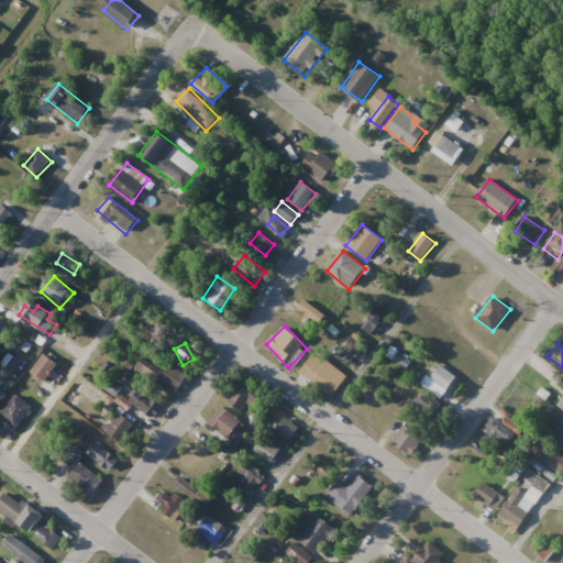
[(329,398),(346,381),(319,353),(301,371),(329,398)]
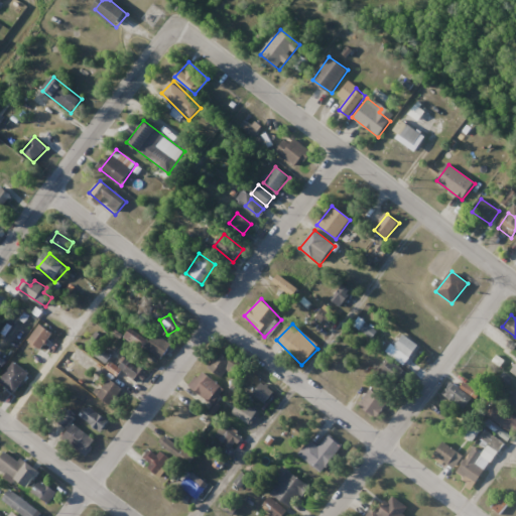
[(32,342),(42,326),(55,336),(44,352),(32,342)]
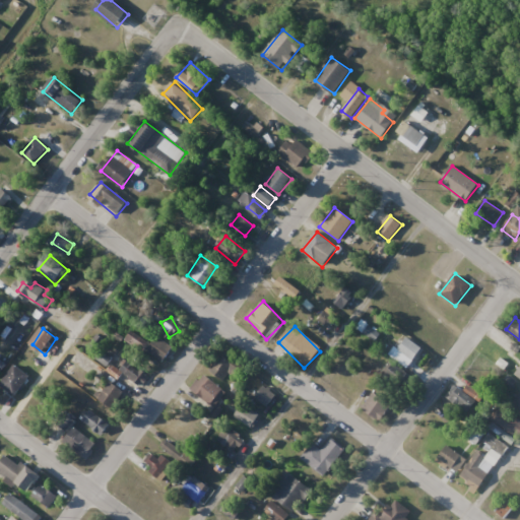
[(501,365),(516,346),(501,333),(485,350),(501,365)]
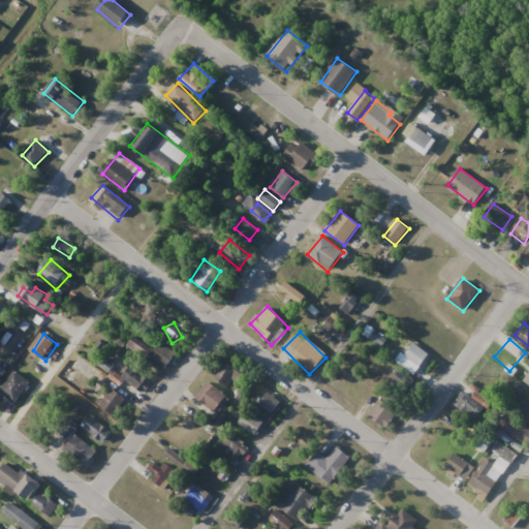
[(101,347),(97,344),(91,351),(95,354),(101,347)]
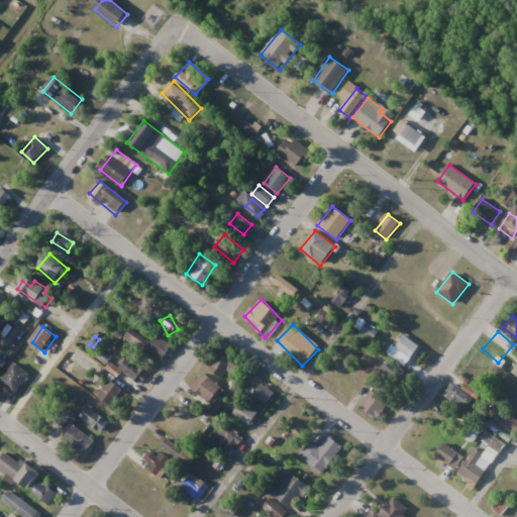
[(419,346),(404,336),(396,348),(411,358),(419,346)]
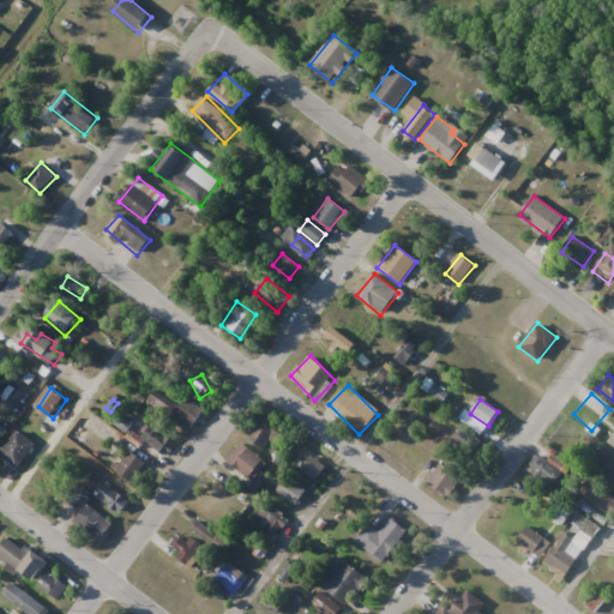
[(176,417),(188,401),(206,413),(193,431),(176,417)]
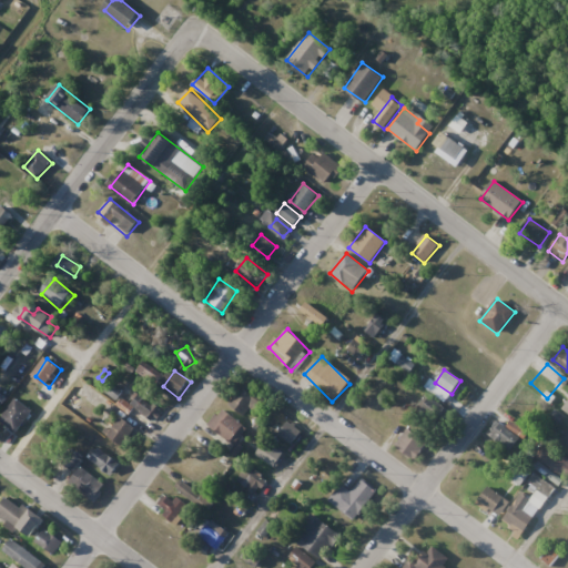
[(128,402),(152,422),(160,412),(135,392),(128,402)]
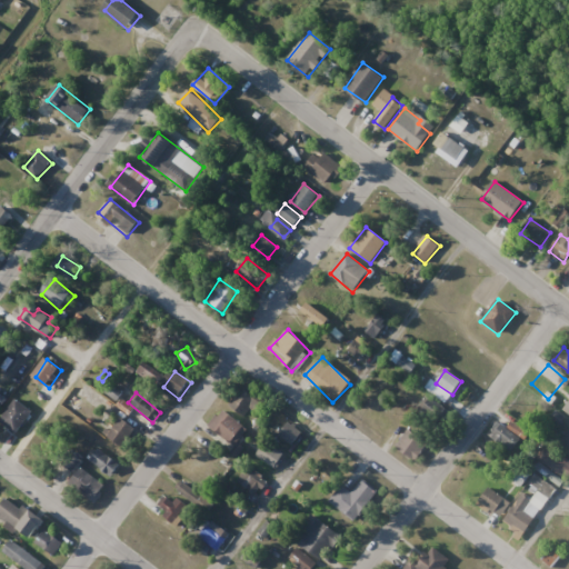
[(235,409),(248,393),(262,406),(249,421),(235,409)]
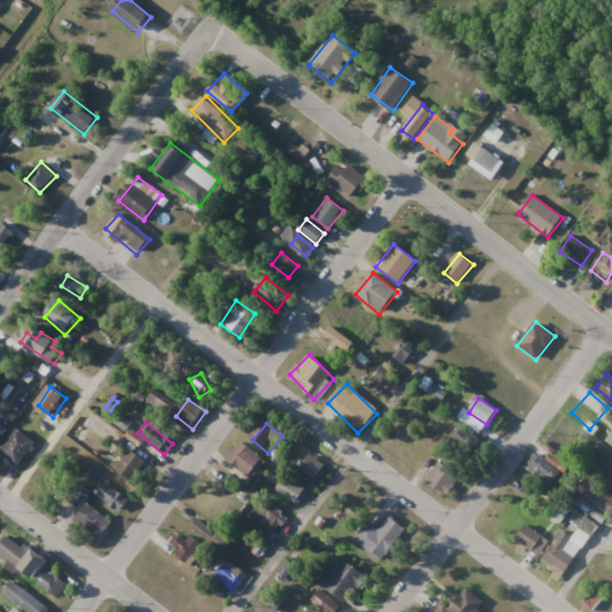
[(484,444),(460,426),(448,442),(471,460),(484,444)]
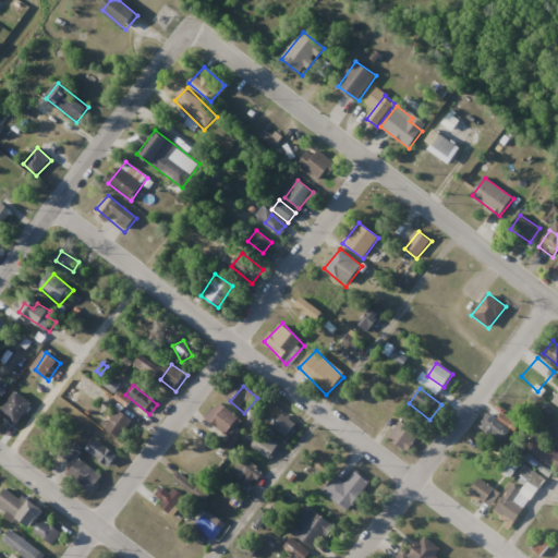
[(1,412),(15,390),(34,405),(19,428),(1,412)]
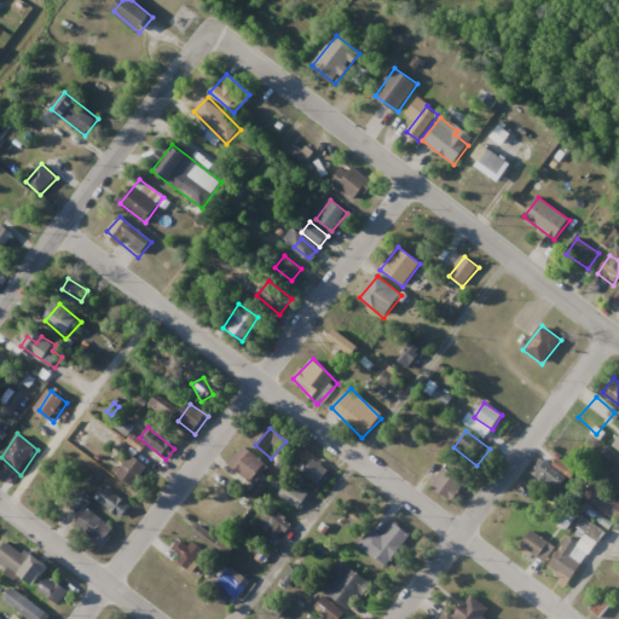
[(229,463),(237,452),(239,455),(246,447),(270,468),(256,487),(229,463)]
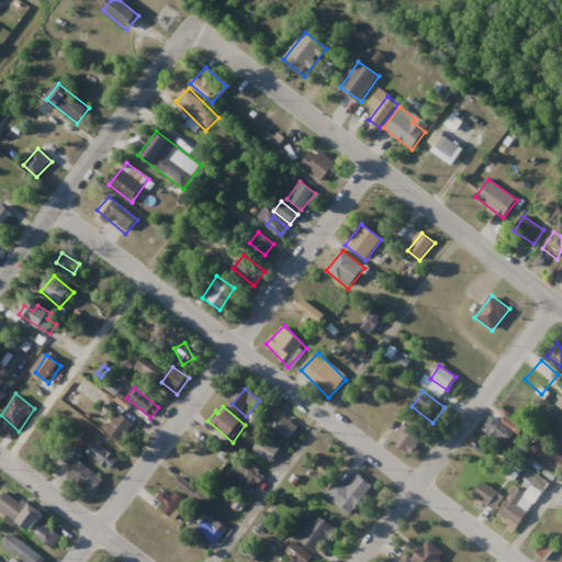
[(105,430),(120,442),(134,425),(120,413),(105,430)]
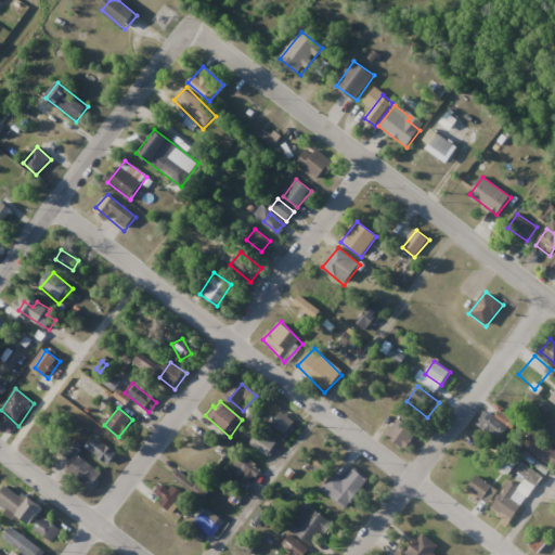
[(274,425),(283,413),(297,425),(286,435),(274,425)]
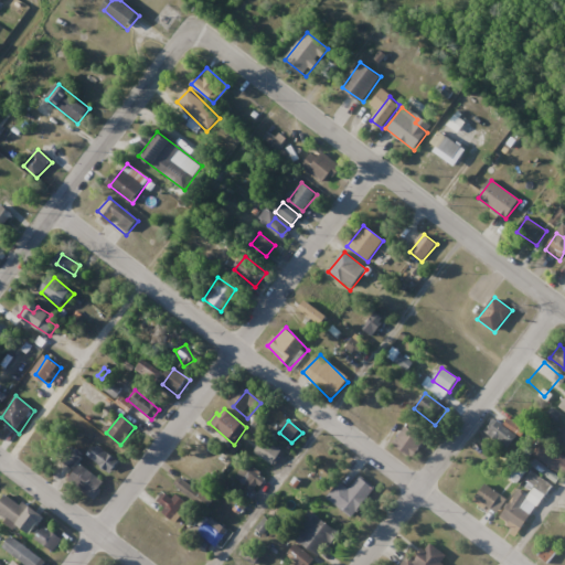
[(507,449),(516,436),(496,420),(486,434),(507,449)]
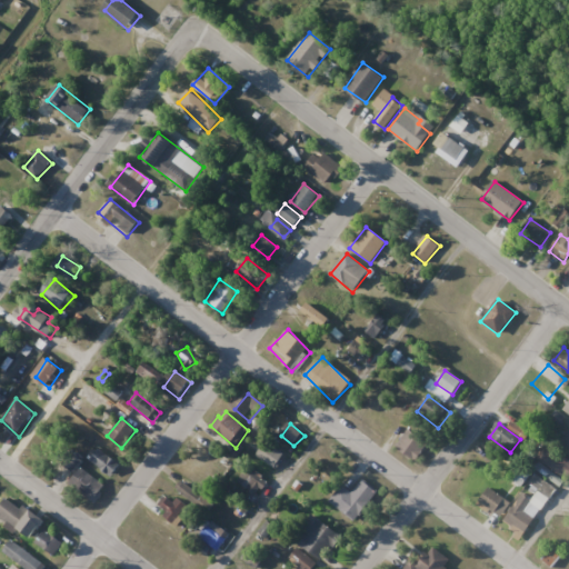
[(417,460),(428,443),(408,429),(396,447),(417,460)]
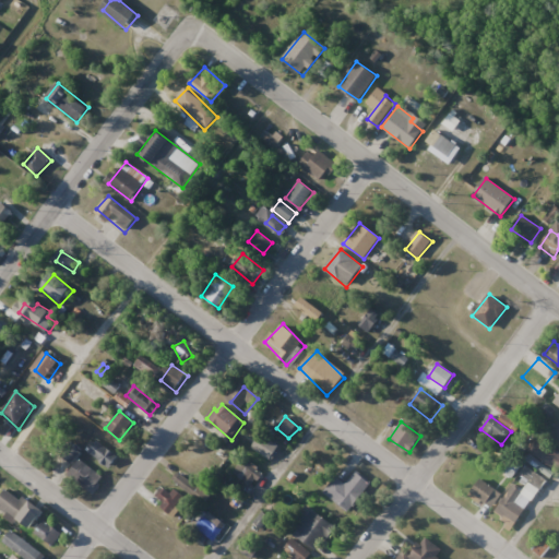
[(558,424),(548,438),(558,445),(558,424)]
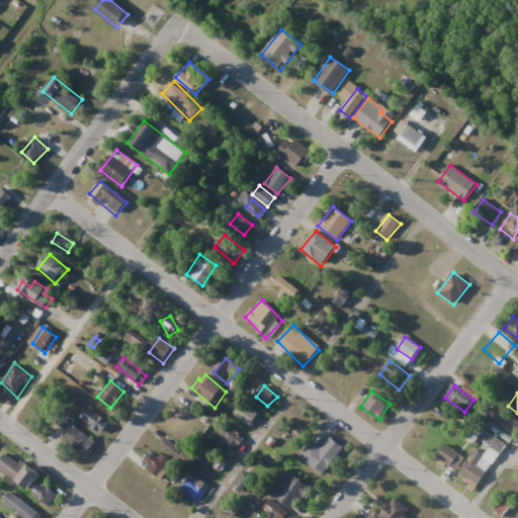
[(233,417),(249,428),(258,415),(243,404),(233,417)]
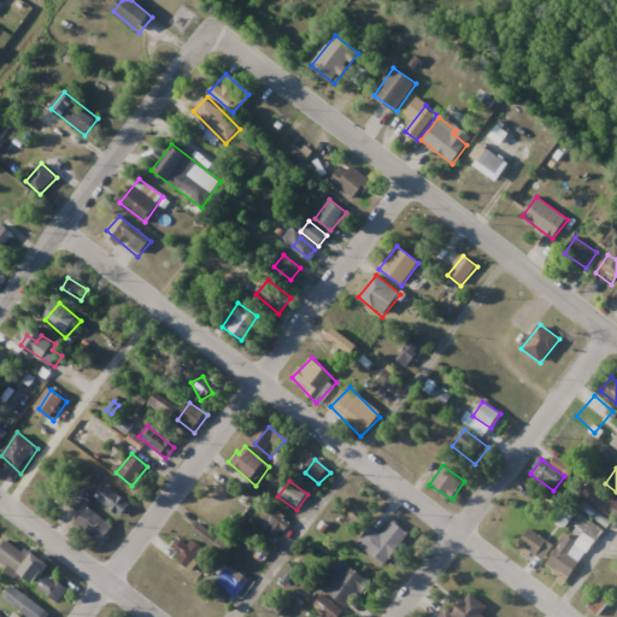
[(99,500),(107,488),(130,504),(122,517),(99,500)]
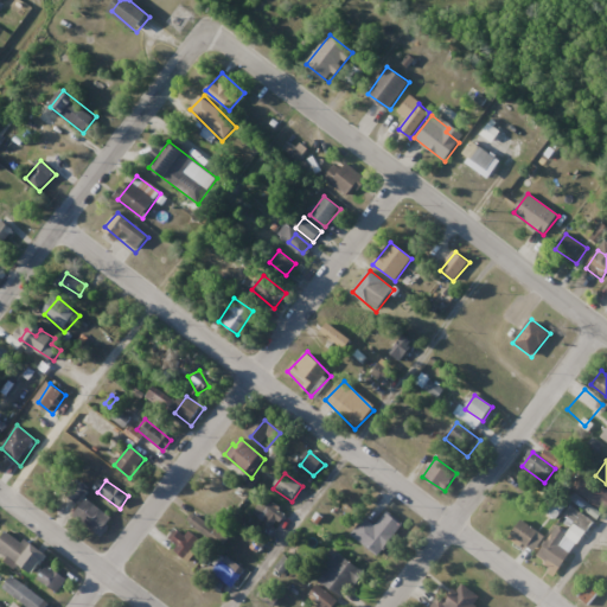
[(274,529),(285,516),(266,498),(254,511),(274,529)]
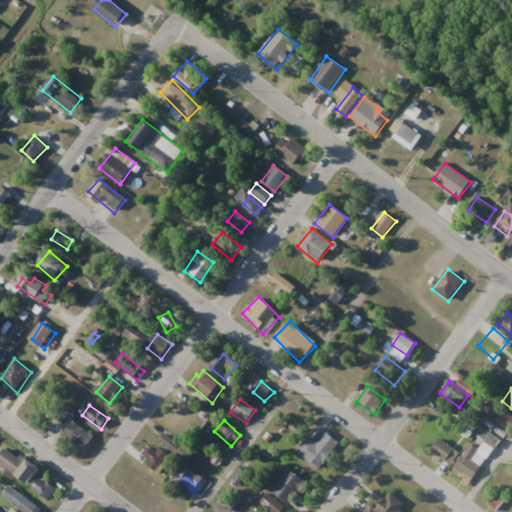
[(65,433),(74,422),(92,437),(82,448),(65,433)]
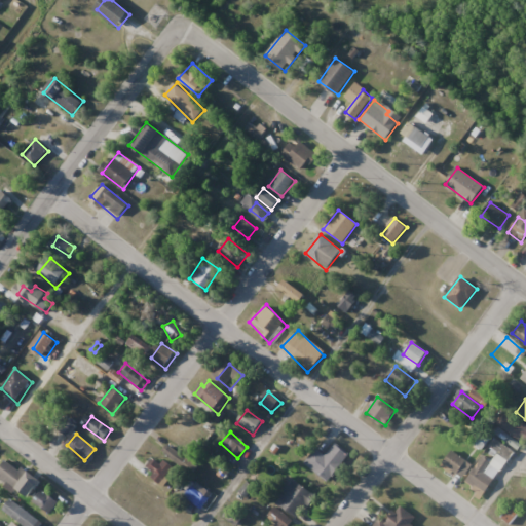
[(304,466),(314,451),(327,459),(337,444),(357,457),(335,488),(304,466)]
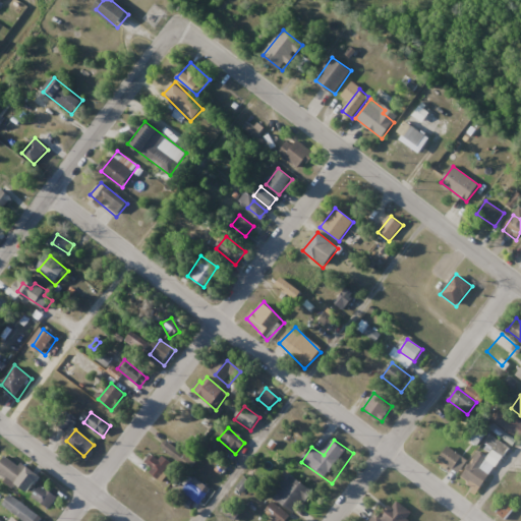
[(195,462),(169,442),(163,450),(189,470),(195,462)]
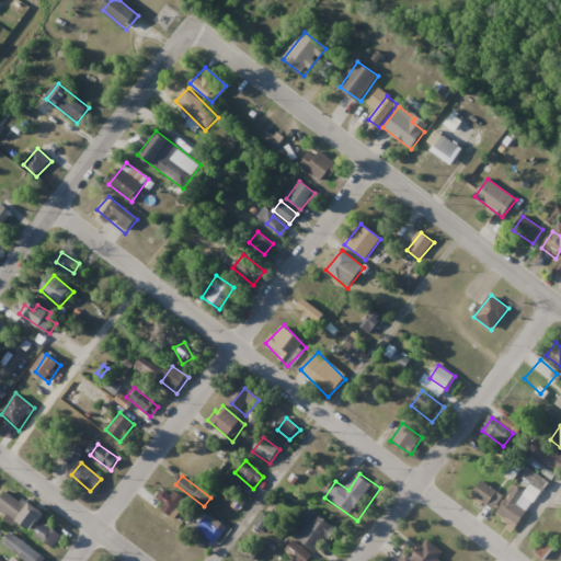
[(492,511),(503,496),(482,480),(471,494),(492,511)]
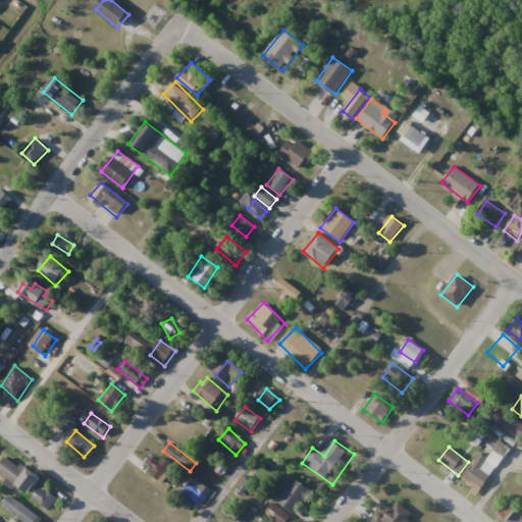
[(503,461),(488,448),(460,478),(475,491),(503,461)]
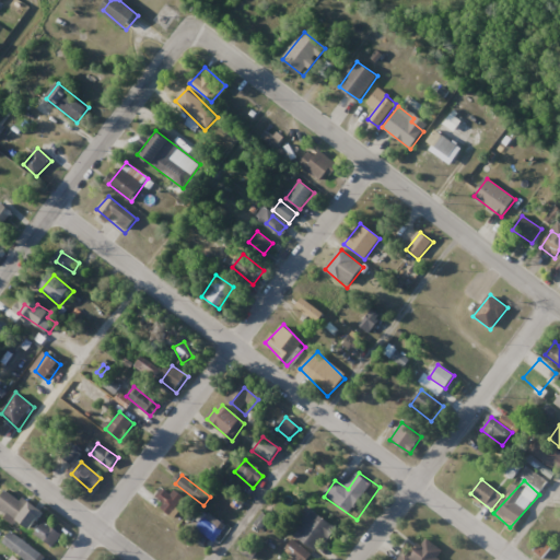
[(159,502),(167,492),(172,498),(175,493),(178,497),(173,503),(177,509),(171,515),(159,502)]
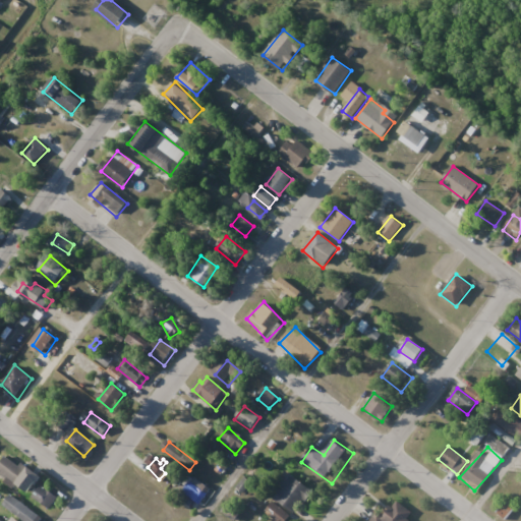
[(0,471),(0,467),(7,459),(23,470),(17,482),(0,471)]
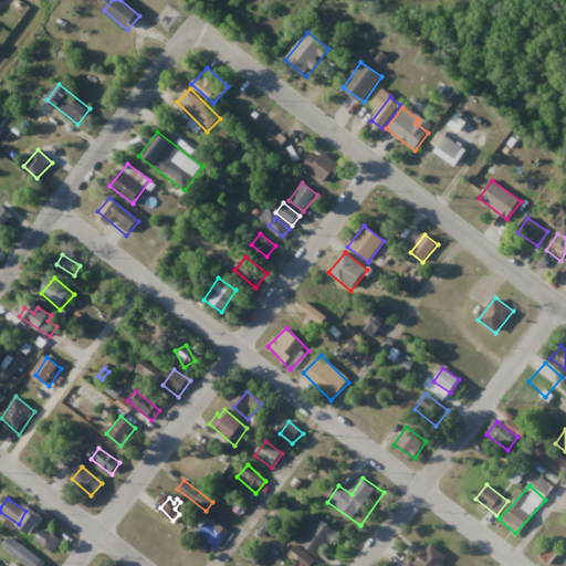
[(22,525),(34,510),(49,521),(37,537),(22,525)]
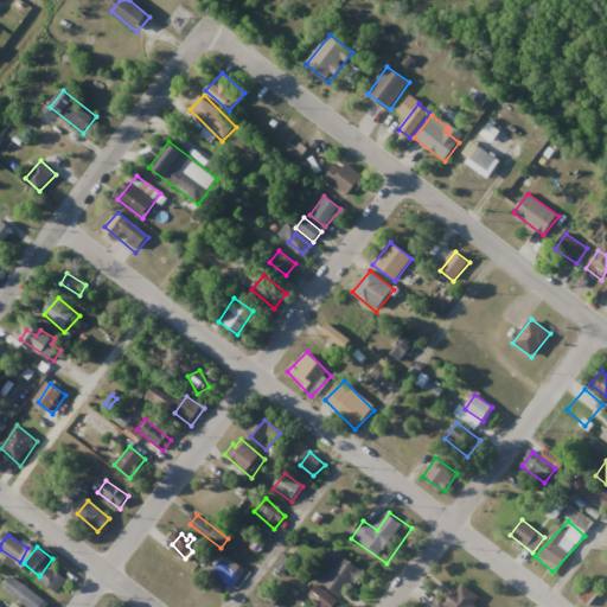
[(231,586),(244,573),(228,556),(215,569),(231,586)]
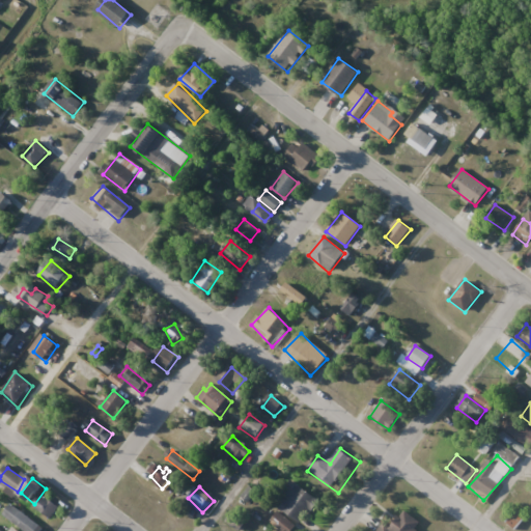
[(282,509),(300,486),(318,501),(300,524),(282,509)]
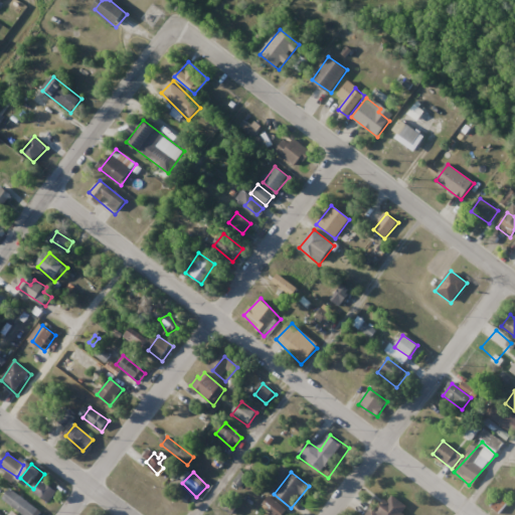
[(35,492),(42,483),(57,493),(50,503),(35,492)]
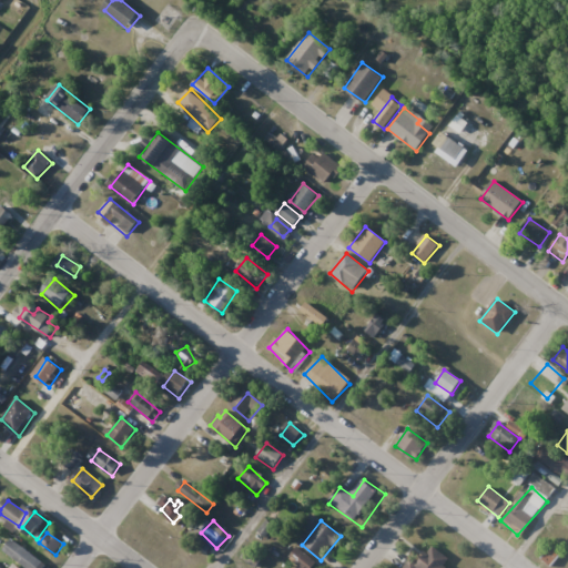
[(443,567),(452,557),(426,538),(405,567),(443,567)]
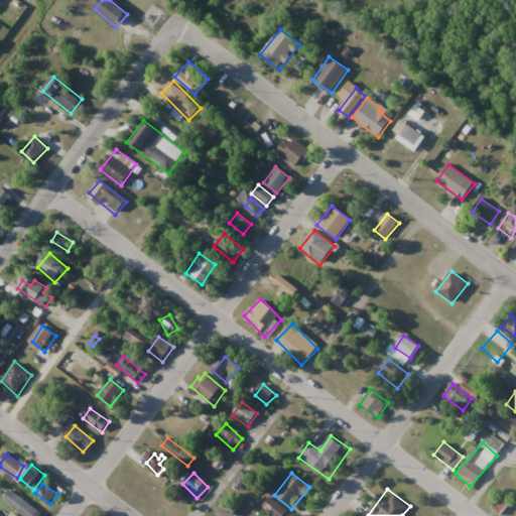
[(23,515),(5,500),(12,492),(40,513),(38,515),(23,515)]
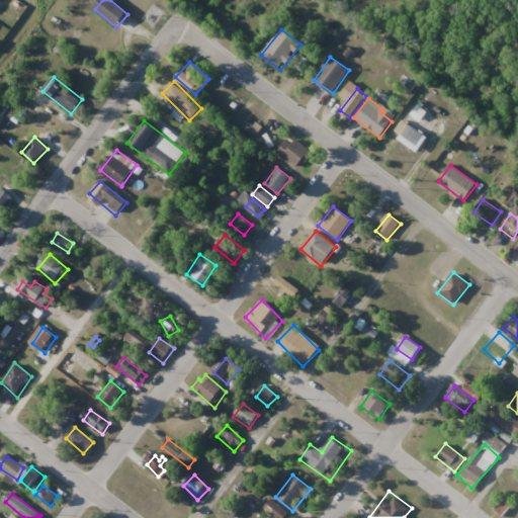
[(274,517),(263,511),(271,501),(289,514),(285,517),(274,517)]
